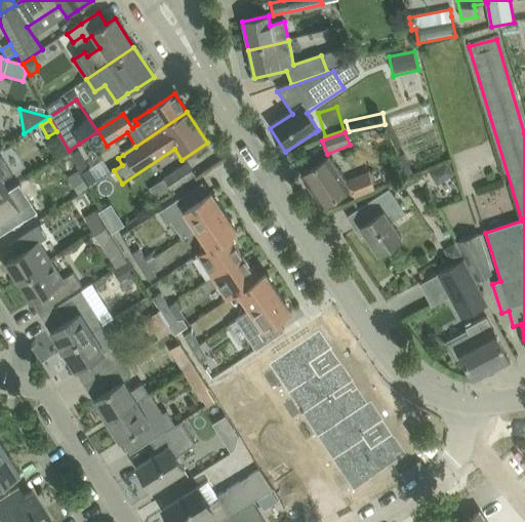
[(300,175),(322,207),(338,196),(351,190),(356,199),(376,191),(370,175),(347,184),(329,157),(318,164),(300,175)]
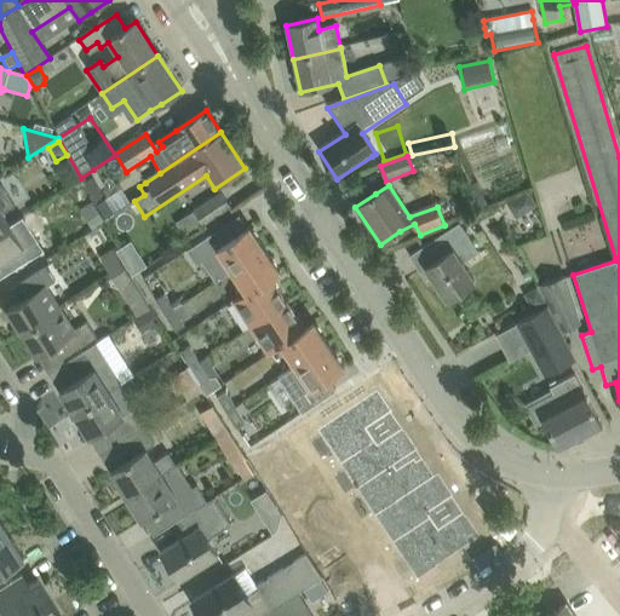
[(0,232),(10,228),(3,216),(13,208),(0,186),(0,232)]
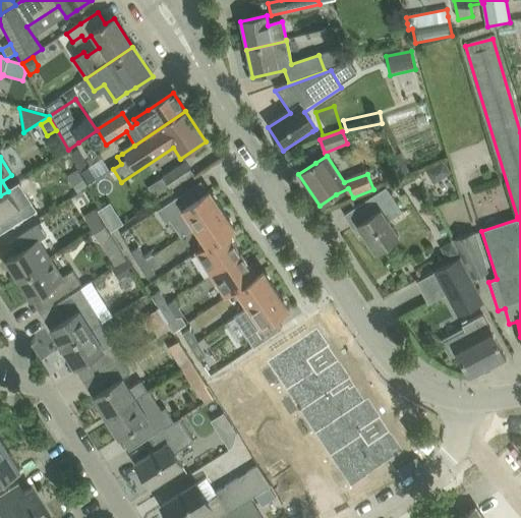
[(193,175),(185,163),(164,176),(171,188),(193,175)]
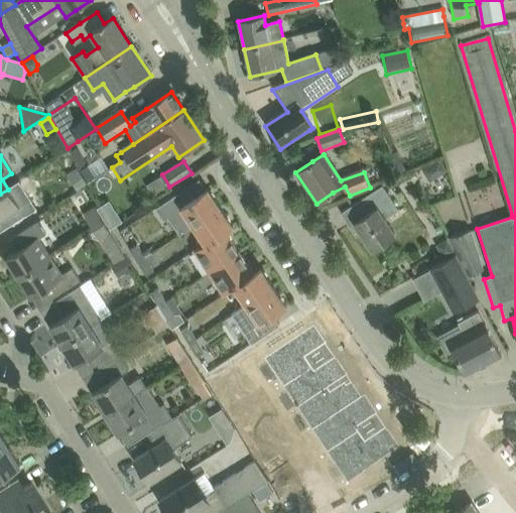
[(439,161),(422,172),(427,179),(435,180),(446,173),(439,161)]
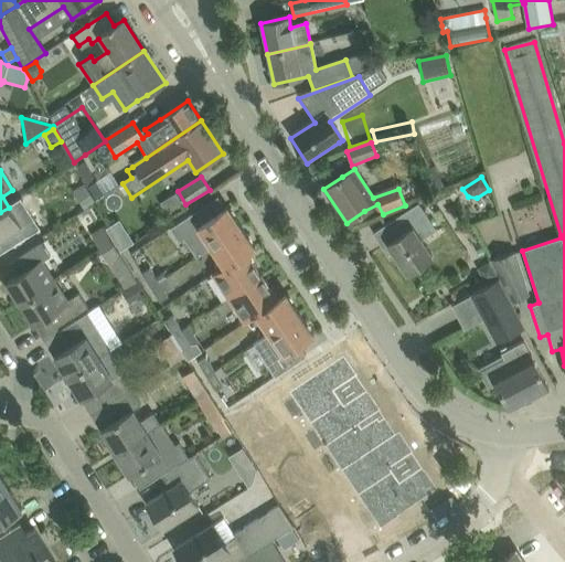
[(96,183),(88,189),(96,201),(104,195),(96,183)]
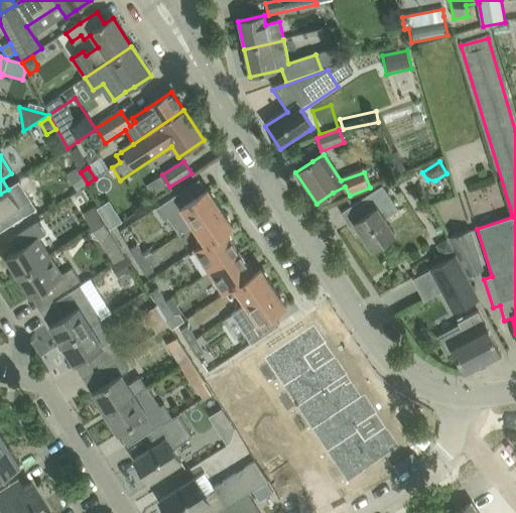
[(77,170),(67,176),(77,193),(87,186),(77,170)]
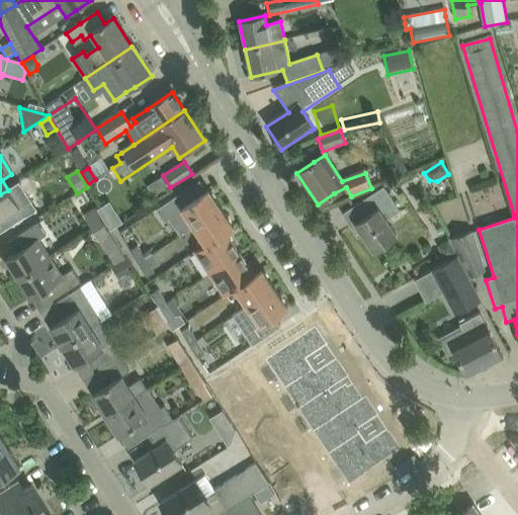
[(372,250),(390,240),(397,234),(387,220),(400,210),(384,187),(358,203),(351,208),(359,222),(350,228),(358,239),(363,236),(372,250)]
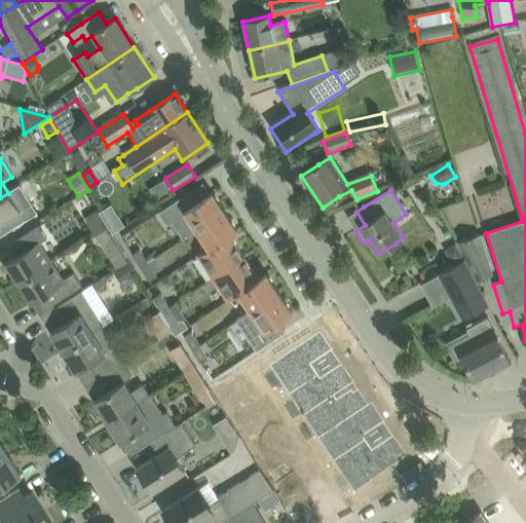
[(8,193),(0,197),(0,228),(4,235),(22,224),(36,215),(25,196),(14,202),(8,193)]
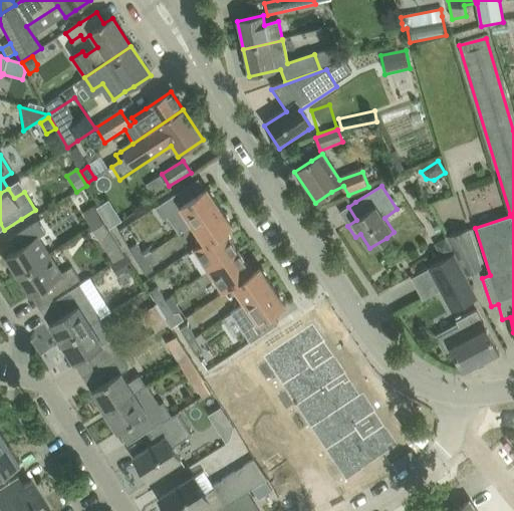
[(192,226),(219,208),(206,189),(179,207),(192,226)]
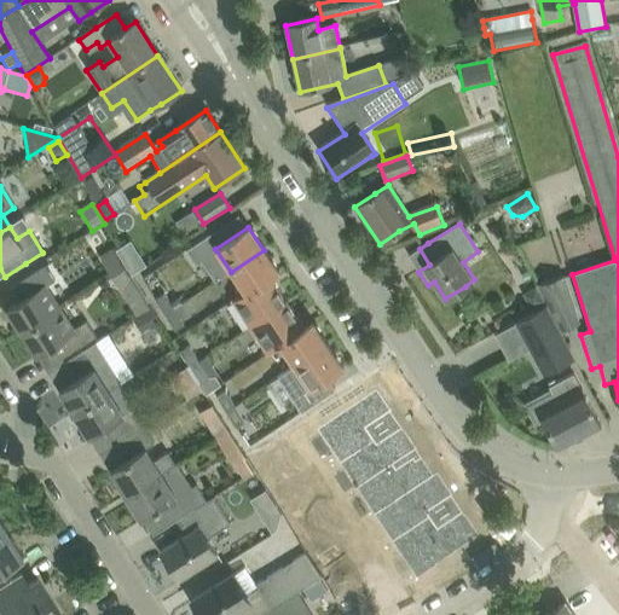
[(279,273),(264,250),(231,272),(246,293),(246,294),(270,278),(279,273)]
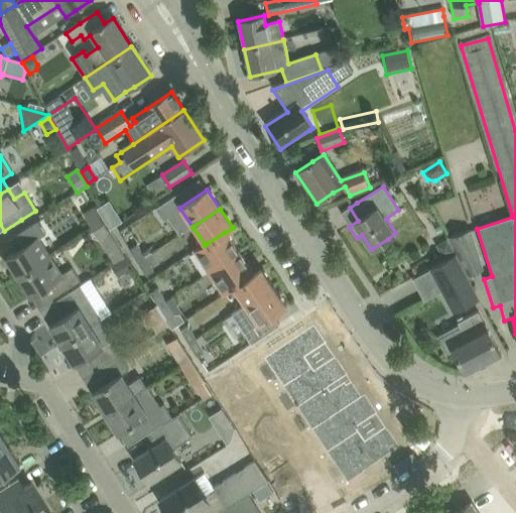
[(94,230),(104,224),(95,211),(85,217),(94,230)]
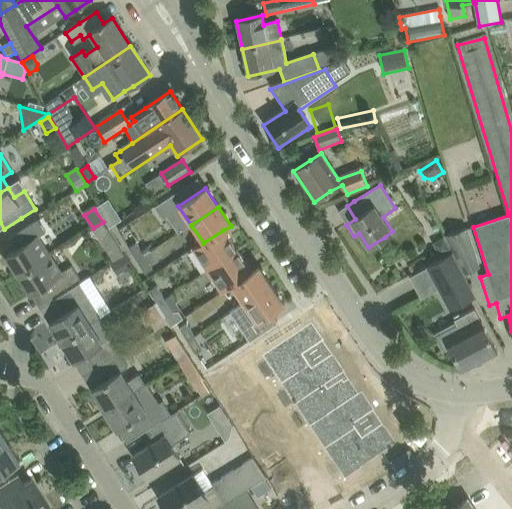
[(18,276),(49,256),(37,238),(45,233),(37,221),(8,239),(16,251),(6,257),(18,276)]
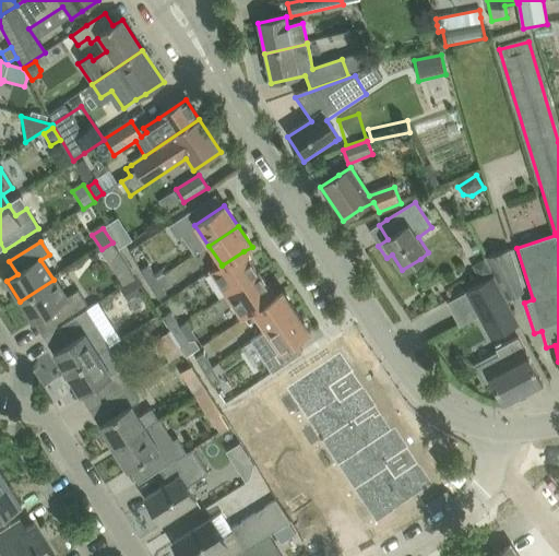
[(110,264),(121,258),(113,243),(102,249),(110,264)]
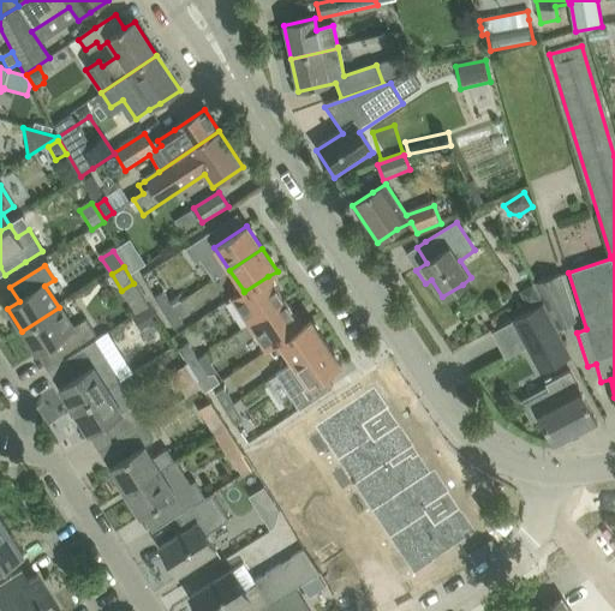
[(577,323),(560,275),(533,285),(557,329),(577,323)]
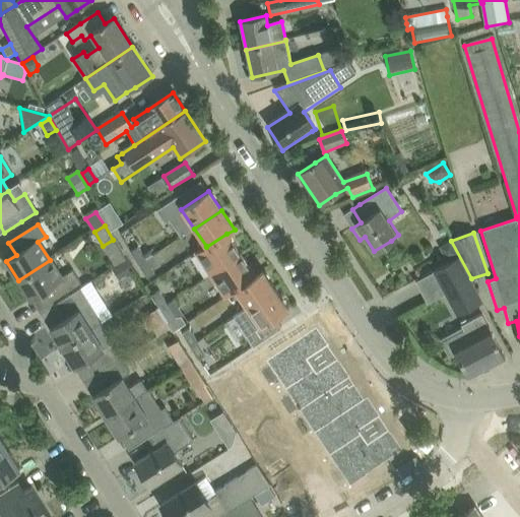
[(226,234),(206,247),(206,246),(195,254),(210,276),(241,255),(226,234)]
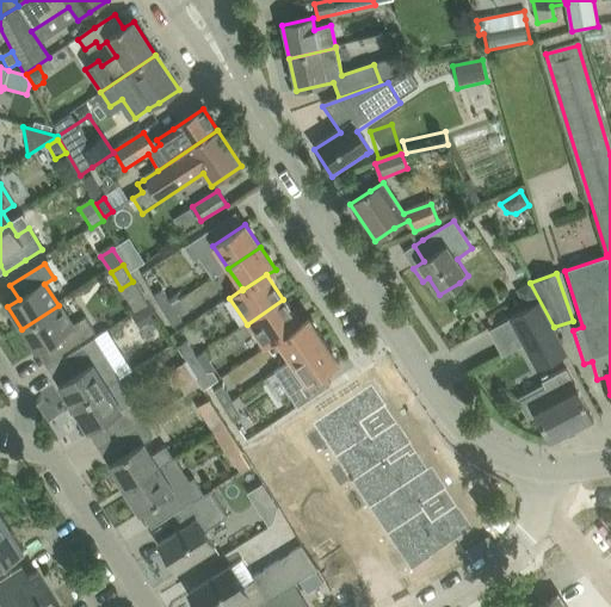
[(529,286),(517,293),(525,310),(538,303),(529,286)]
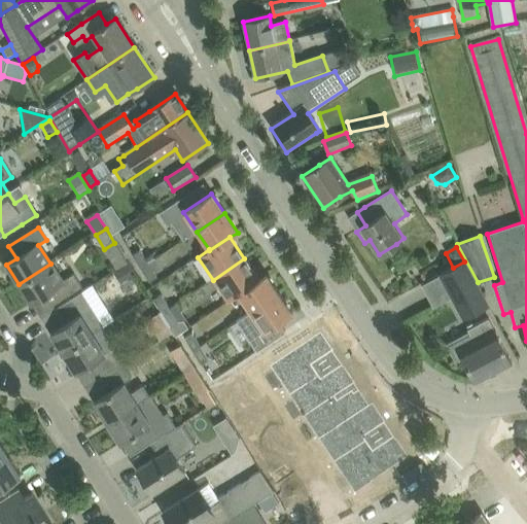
[(140,270),(148,265),(140,251),(132,256),(140,270)]
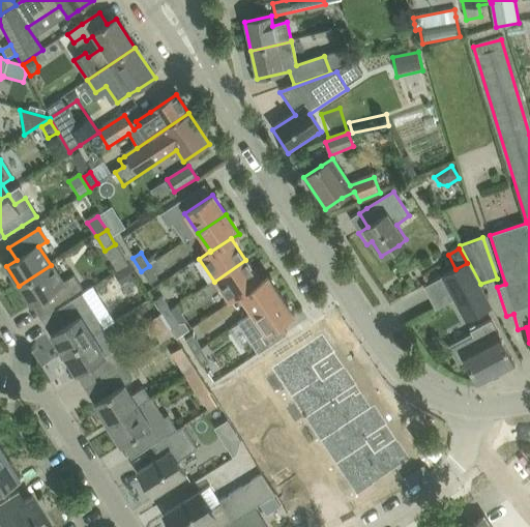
[(260,282),(245,260),(214,282),(229,304),(240,296),(260,282)]
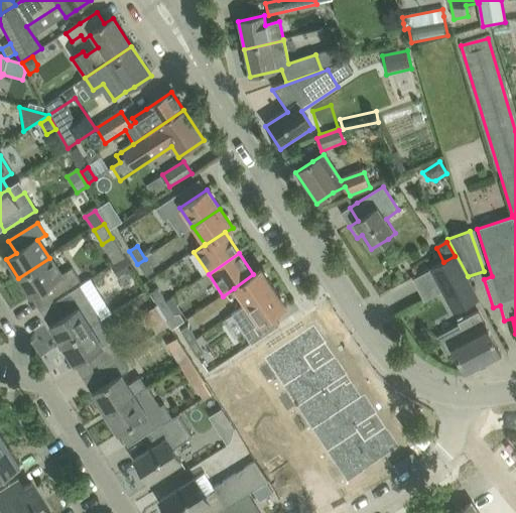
[(443,262),(429,270),(430,271),(448,305),(454,314),(466,307),(478,301),(455,256),(443,262)]
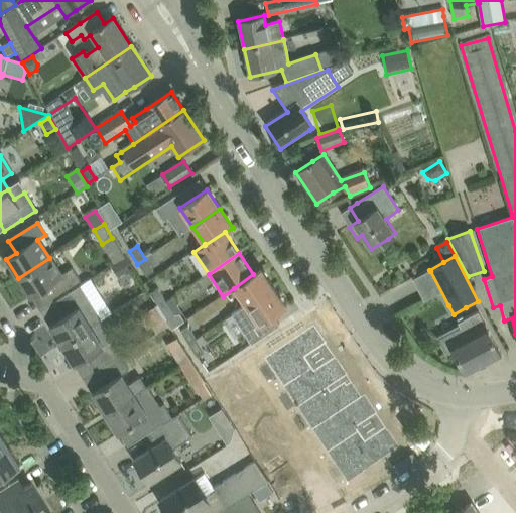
[(47,302),(65,291),(80,282),(72,269),(60,276),(49,258),(18,278),(30,297),(40,290),(47,302)]
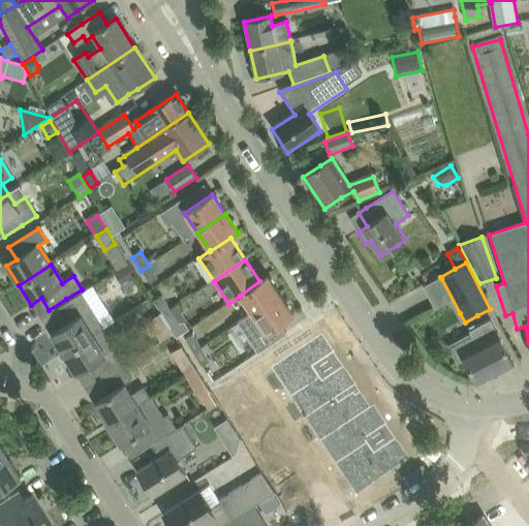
[(127,266),(118,272),(125,282),(134,277),(127,266)]
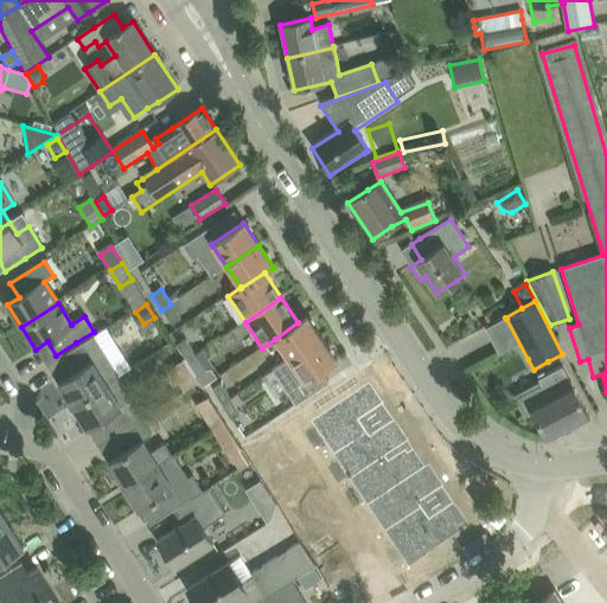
[(161,310),(171,326),(180,320),(171,305),(161,310)]
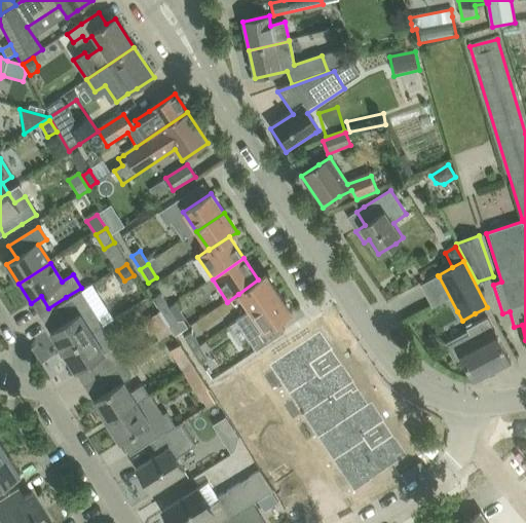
[(265,274),(258,279),(238,294),(251,312),(278,294),(265,274)]
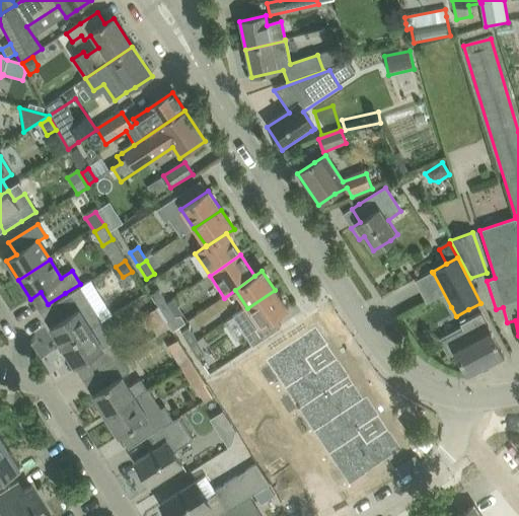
[(100,284),(88,290),(109,326),(121,319),(100,284)]
